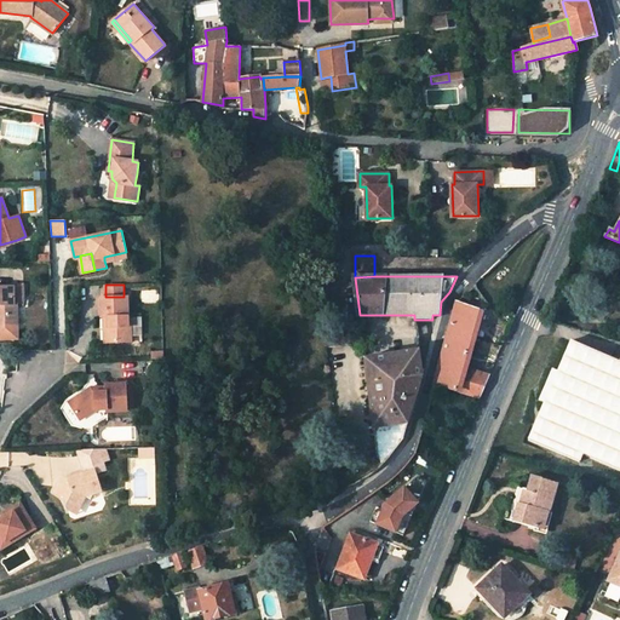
[(0,326),(17,326),(17,306),(13,306),(13,287),(0,287),(0,326)]
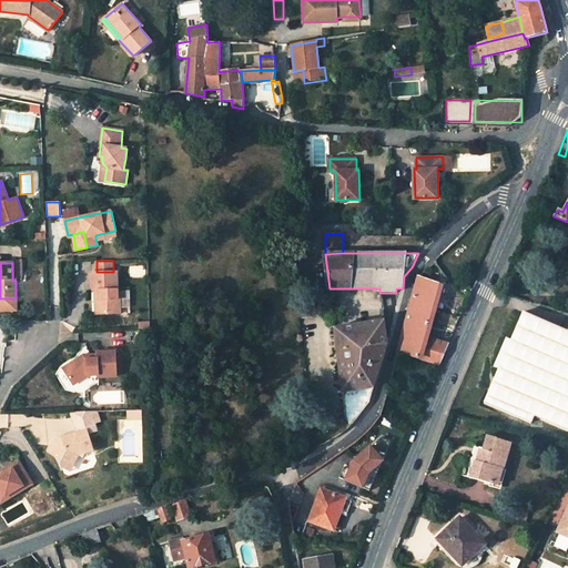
[(12,263),(12,281),(16,281),(21,281),(21,263),(12,263)]
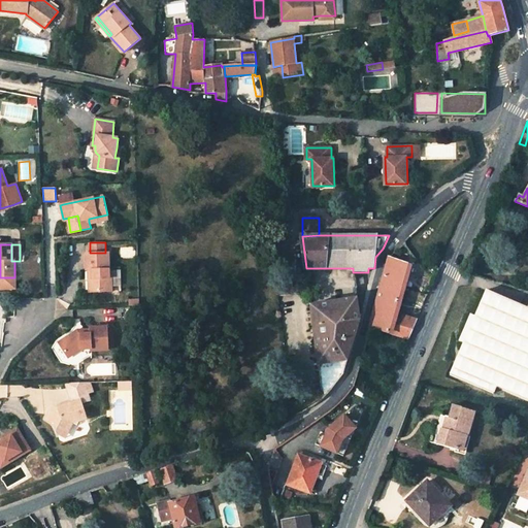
[(90,253),(86,253),(87,270),(89,270),(93,270),(93,278),(90,278),(90,292),(112,291),(112,277),(110,278),(109,269),(108,253),(105,253),(90,253)]
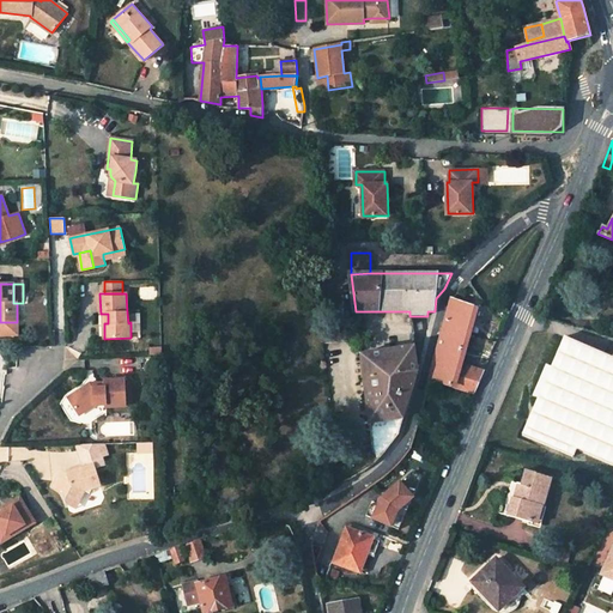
[(484,370),(461,364),(477,308),(454,299),(431,378),(474,393),(484,370)]
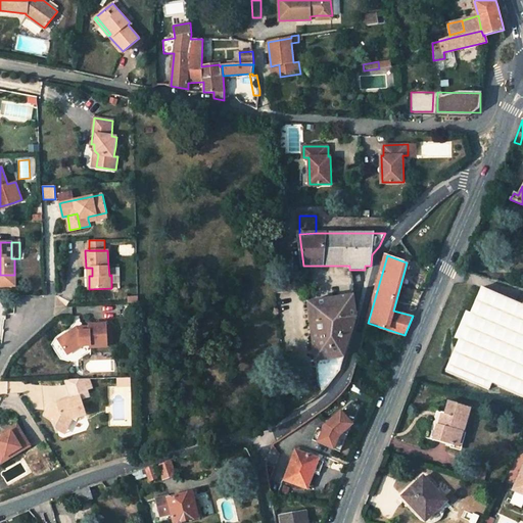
[(0,286),(5,287),(14,278),(14,275),(0,275),(0,286)]
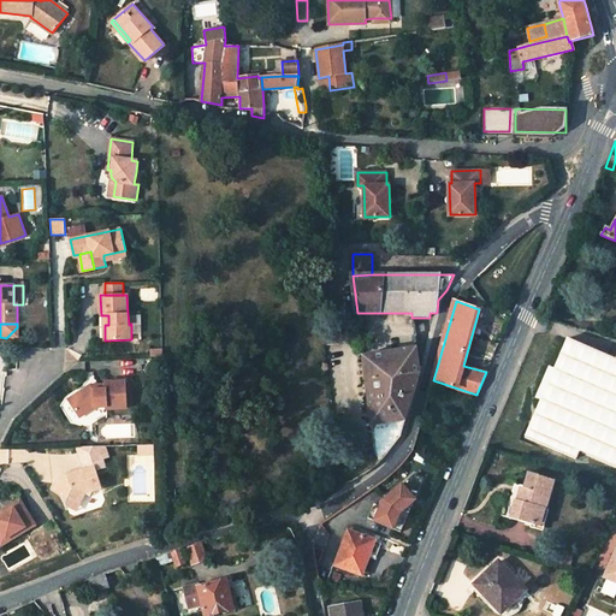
[(17,327),(6,338),(18,337),(17,327)]
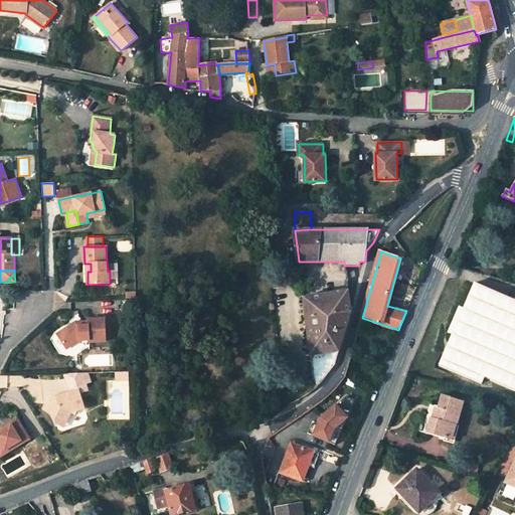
[(464,308),(459,306),(448,332),(453,334),(440,364),(479,381),(481,376),(514,390),(514,298),(514,300),(475,283),(464,308)]
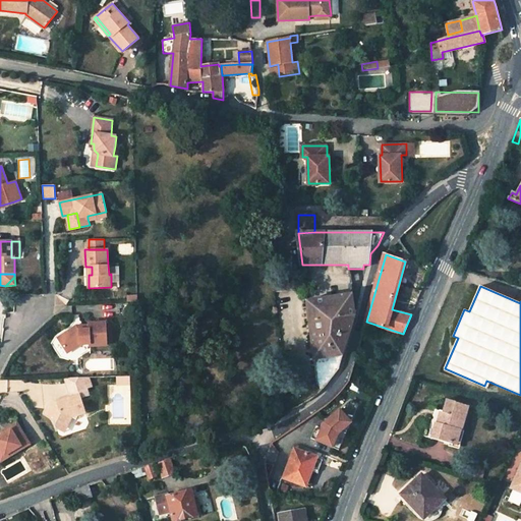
[(314,359),(320,393),(323,390),(339,369),(356,316),(353,294),(307,300),(314,359)]
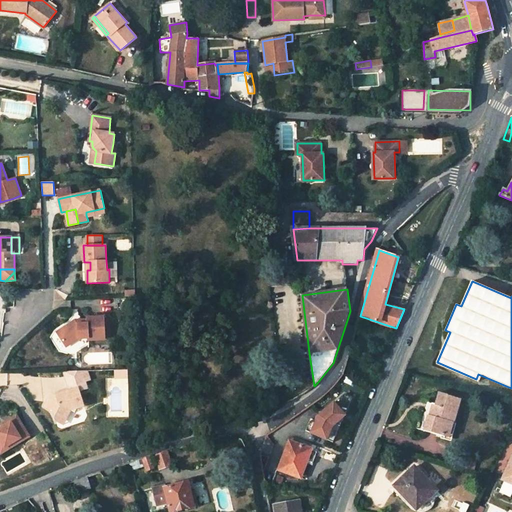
[(76,320),(58,332),(67,346),(79,338),(89,338),(89,340),(106,339),(105,316),(88,317),(88,319),(85,319),(85,323),(79,323),(76,320)]
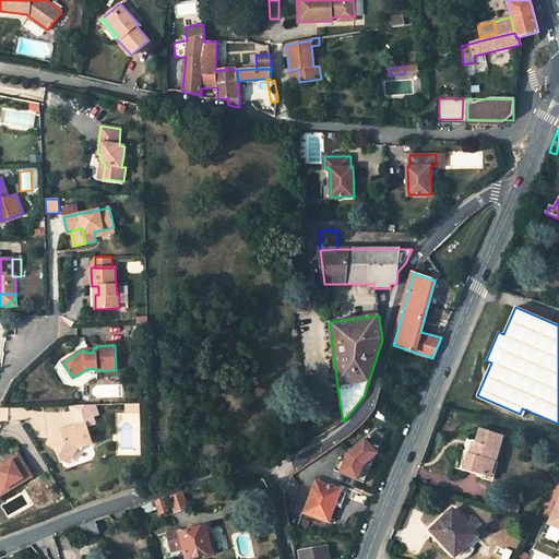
[(137,404),(128,404),(128,413),(141,412),(141,411),(137,411),(137,404)]
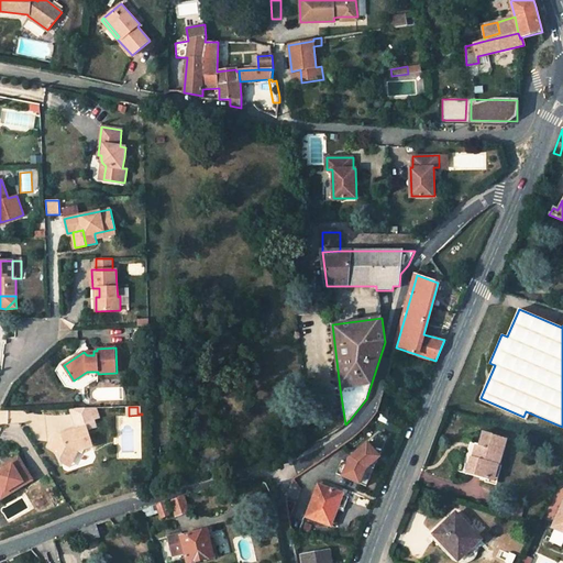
[(90,408),(70,409),(77,430),(55,438),(50,448),(58,453),(63,464),(75,461),(77,456),(78,453),(84,455),(86,450),(94,448),(88,430),(97,428),(94,418),(90,408)]
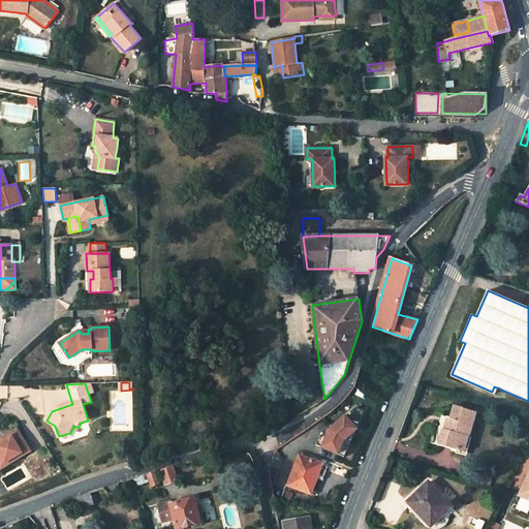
[(85,383),(88,393),(94,393),(91,383),(85,383)]
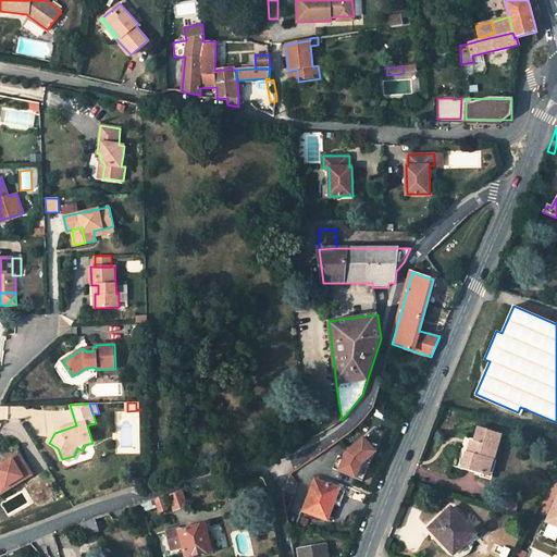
[(362,481),(384,432),(374,428),(347,452),(344,459),(337,457),(333,468),(362,481)]
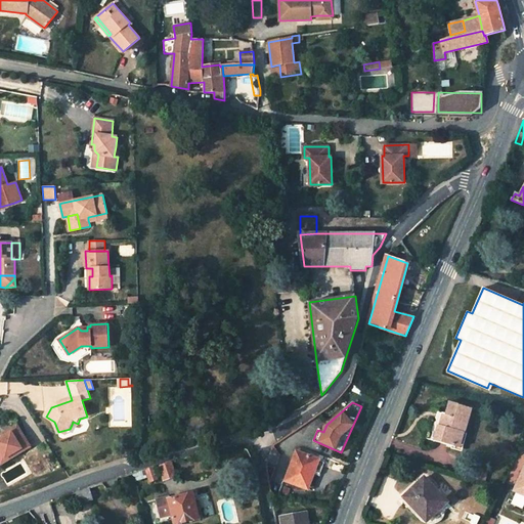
[(472,408),(450,402),(446,413),(450,415),(448,423),(444,422),(442,426),(439,425),(434,440),(455,446),(460,432),(465,433),(472,408)]
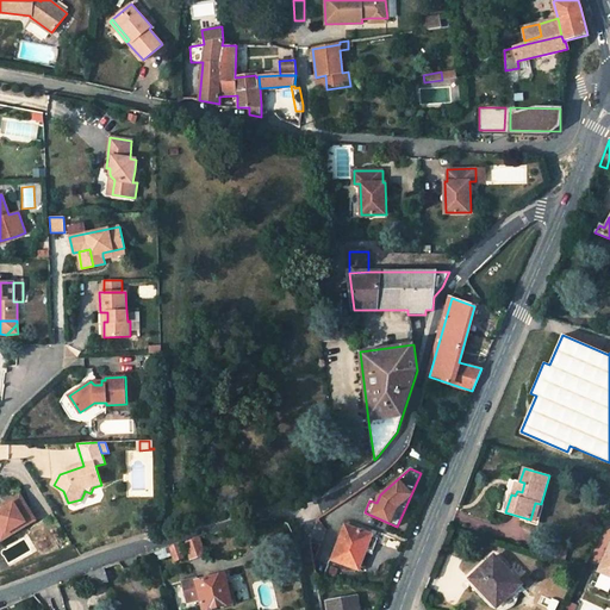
[(13,506),(7,510),(0,514),(0,530),(5,528),(8,534),(18,528),(20,531),(38,522),(24,497),(12,503),(13,506)]
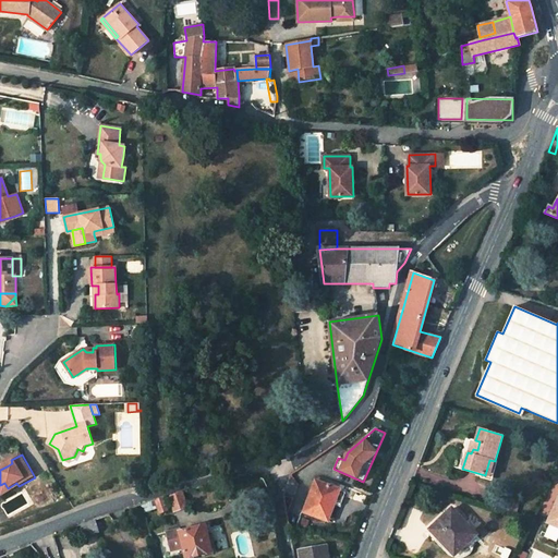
[(316,474),(323,465),(314,459),(307,466),(316,474)]
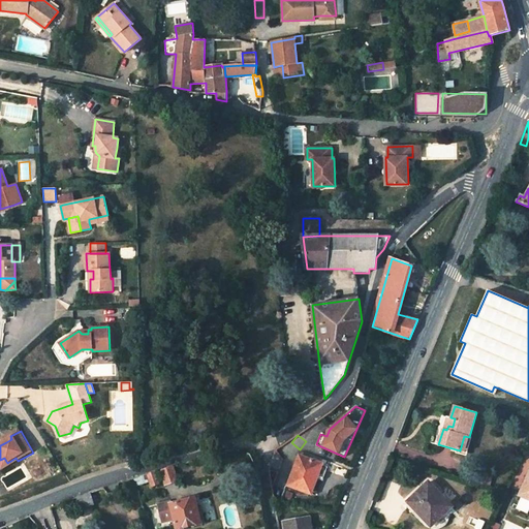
[(464,452),(469,437),(464,436),(460,450),(464,452)]
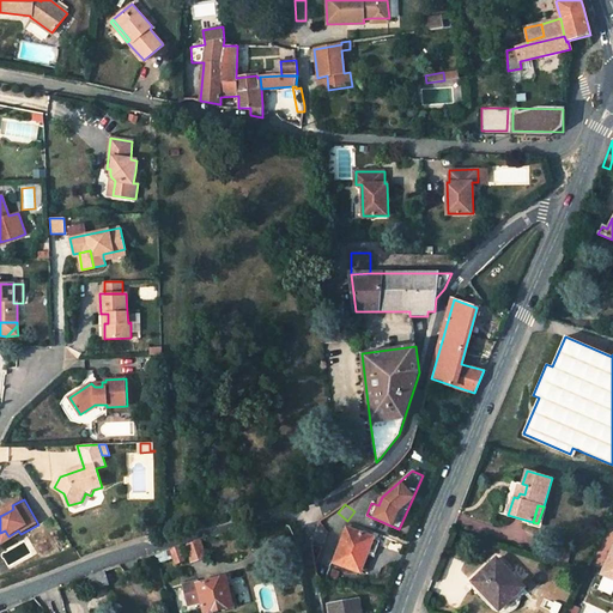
[(347,527),(340,545),(346,547),(352,529),(347,527)]
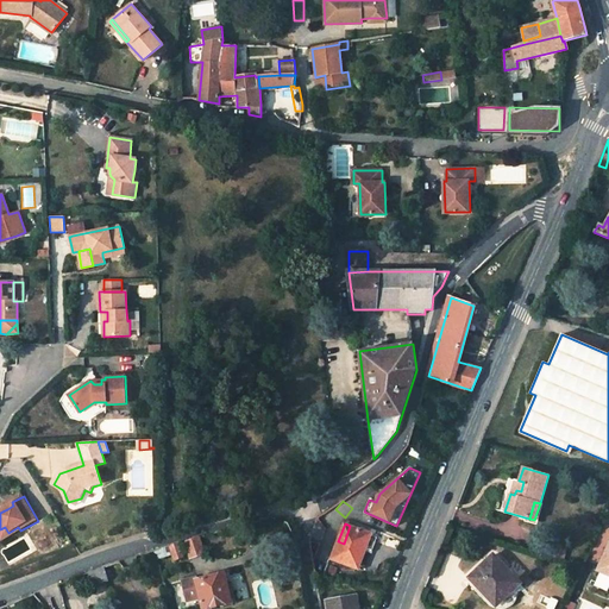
[(338,541),(333,558),(358,567),(364,551),(370,533),(350,526),(344,544),(338,541)]
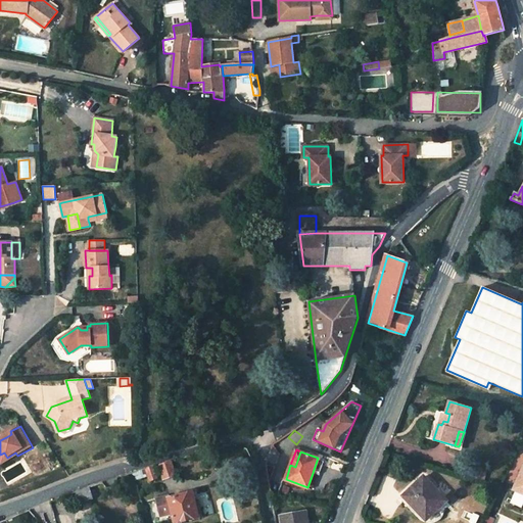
[(0,455),(0,457),(3,463),(17,456),(15,453),(7,458),(4,453),(0,455)]
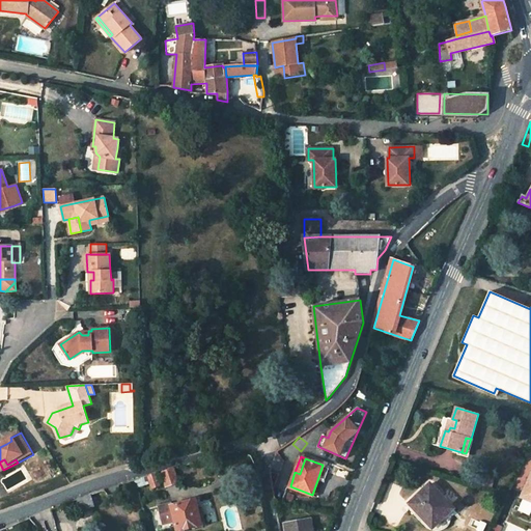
[(317,480),(323,481),(328,467),(323,465),(317,480)]
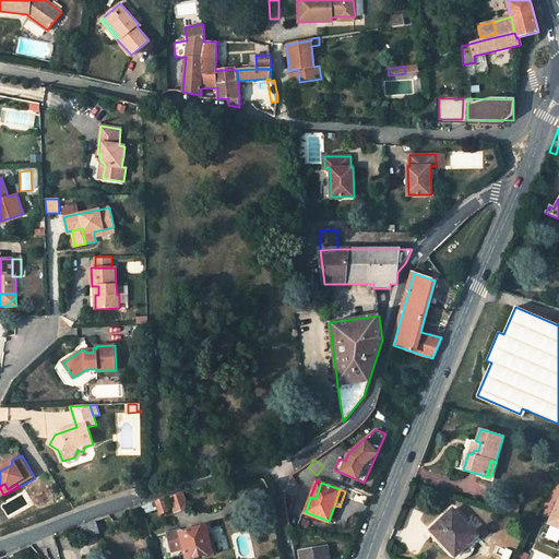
[(169,497),(174,512),(188,508),(183,492),(169,497)]
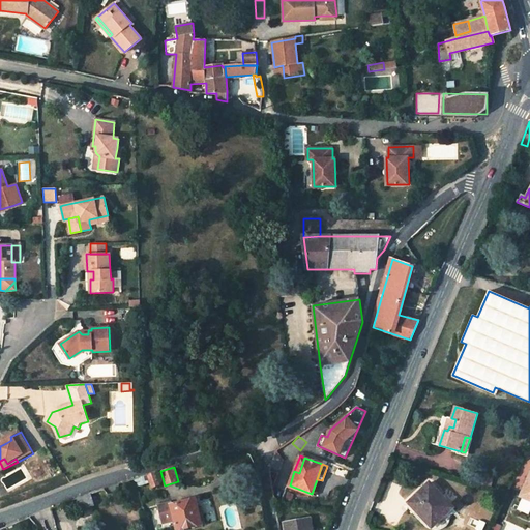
[(150,481),(152,488),(158,486),(154,472),(148,474),(150,481)]
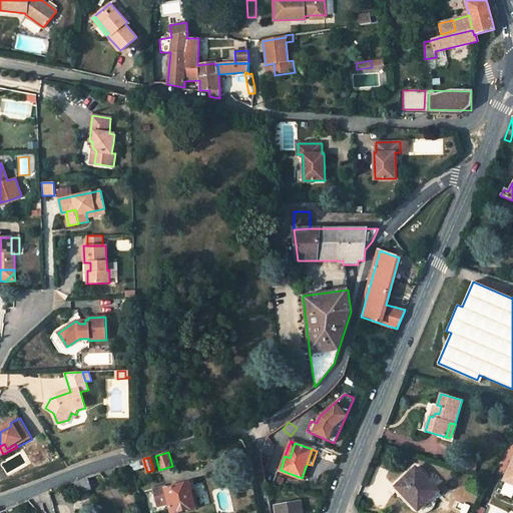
[(512,458),(503,480),(507,481),(504,487),(512,490),(512,458)]
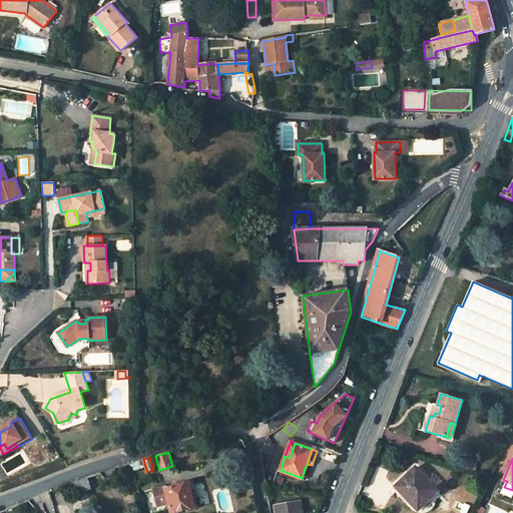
[(132,470),(145,466),(143,459),(130,463),(132,470)]
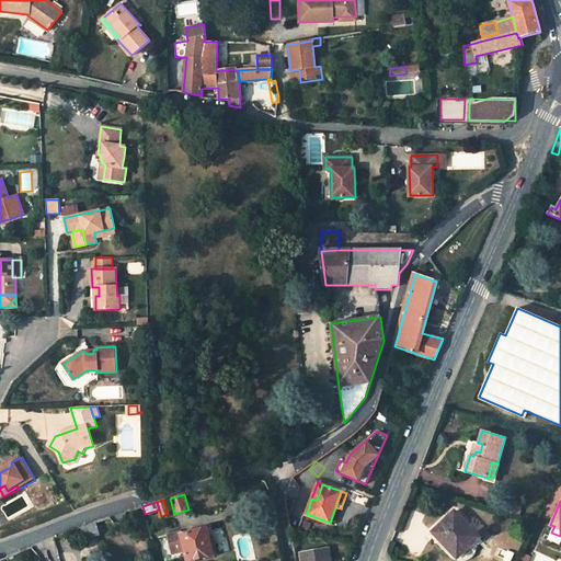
[(523,504),(513,502),(511,512),(519,515),(523,504)]
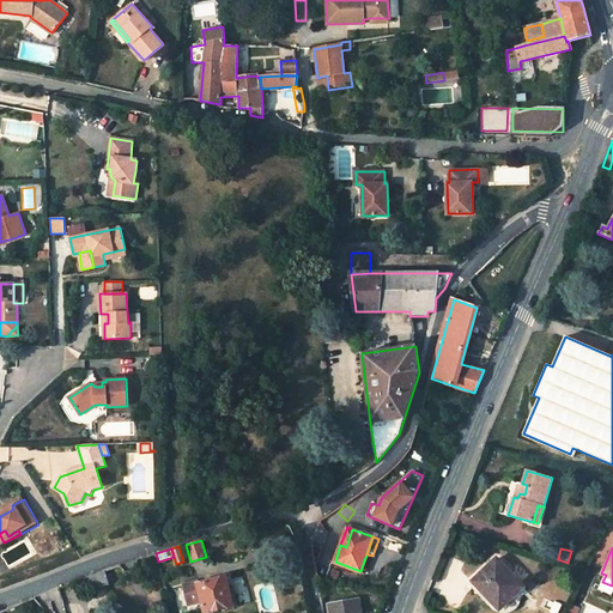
[(520,592),(525,587),(497,558),(471,582),(497,610),(499,612),(502,612),(509,612),(511,612),(515,611),(519,607),(520,604),(521,600),(521,596),(520,592)]
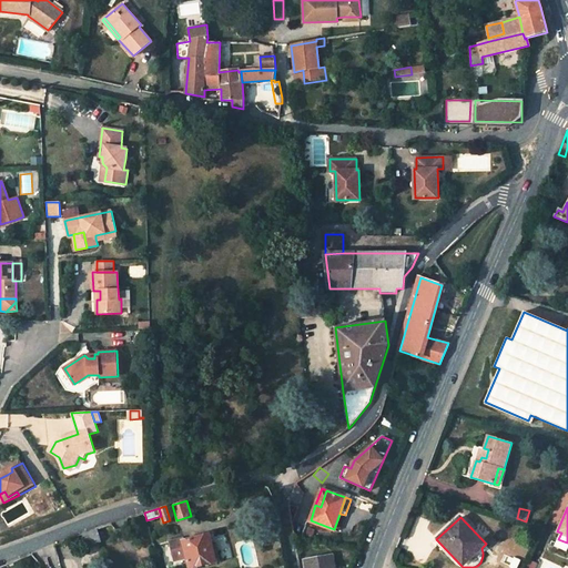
[(87,546),(100,540),(97,529),(82,535),(87,546)]
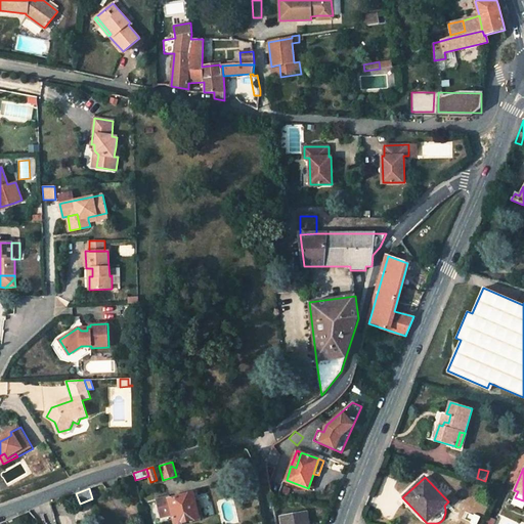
[(192,493),(168,499),(173,523),(177,523),(202,518),(200,508),(195,509),(194,501),(192,493)]
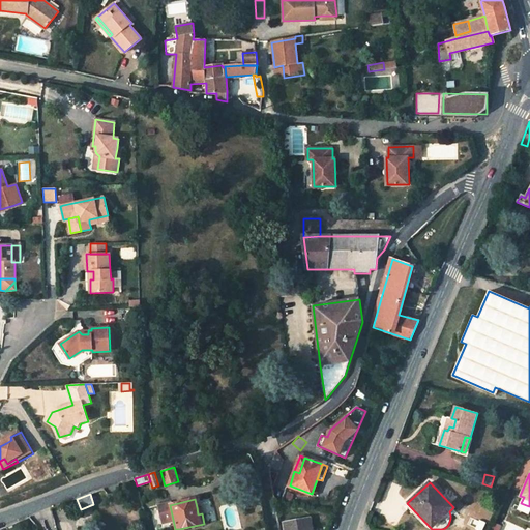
[(312,529),(310,518),(285,523),(286,529),(312,529)]
